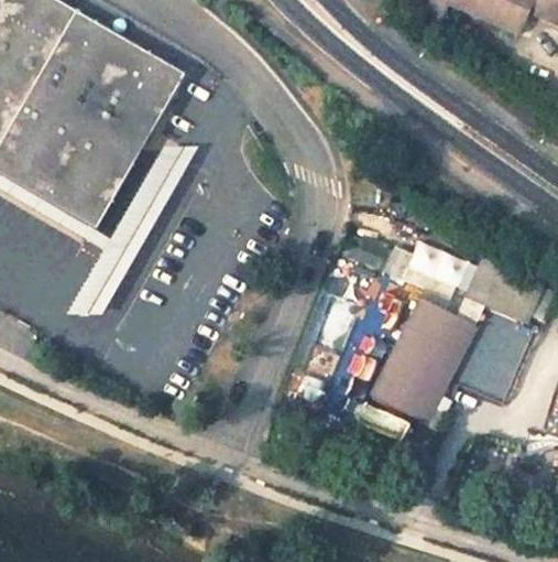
[(0,0),(0,170),(97,227),(139,154),(155,126),(186,73),(59,0),(0,0)]
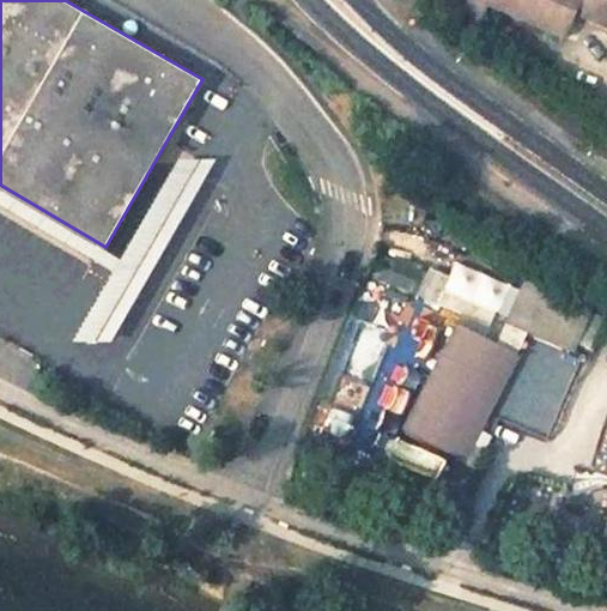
[(461,0),(457,11),(483,22),(493,1),(572,37),(582,17),(544,0),(461,0)]
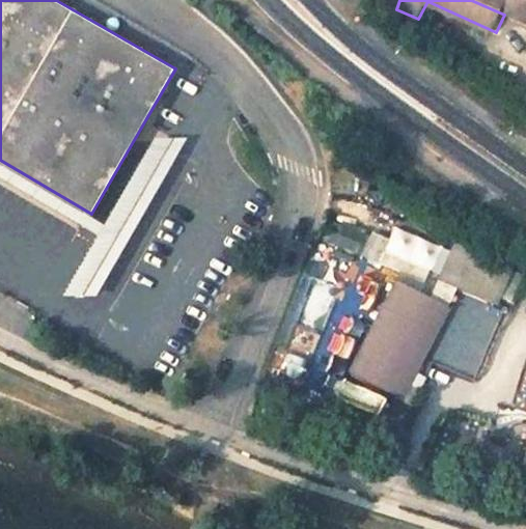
[(471,0),(504,15),(518,20),(524,0),(471,0)]
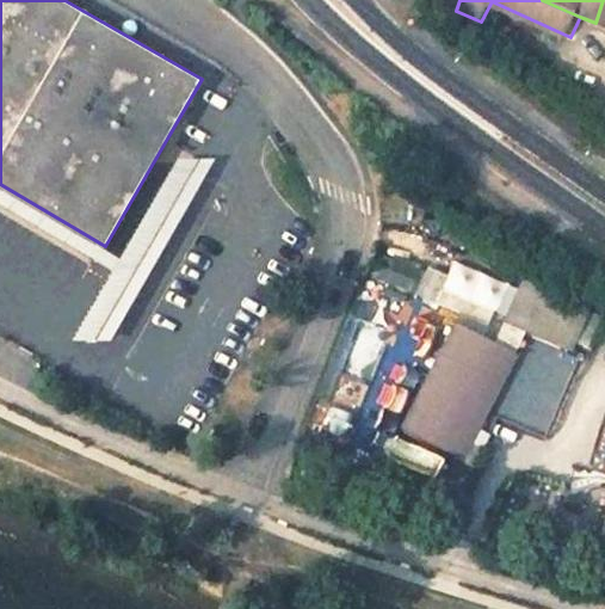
[(198,153),(168,136),(150,167),(181,184),(198,153)]
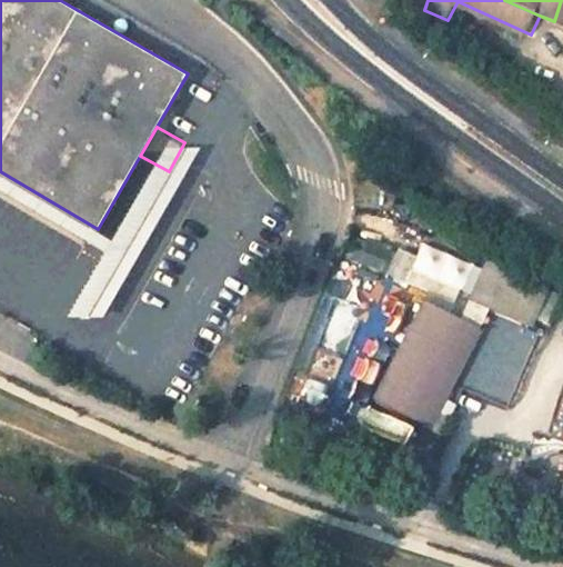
[(421,247),(419,254),(398,249),(392,279),(456,294),(460,280),(474,284),(480,260),(421,247)]
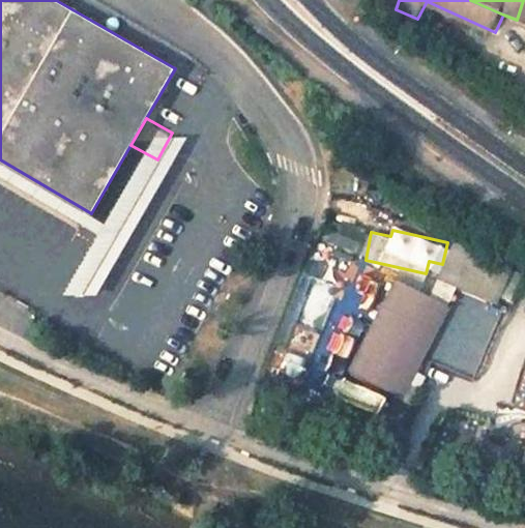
[(495,259),(455,241),(446,262),(487,279),(495,259)]
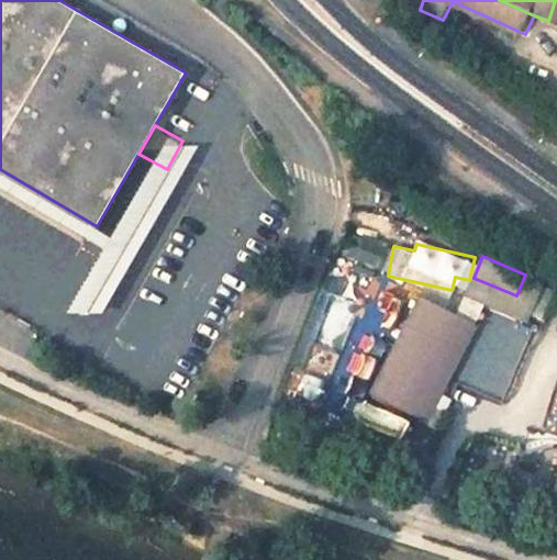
[(516,295),(474,278),(470,286),(513,304),(516,295)]
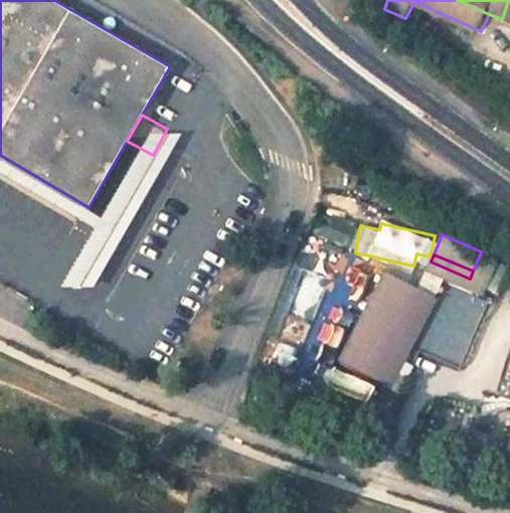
[(278,340),(305,350),(331,277),(305,268),(278,340)]
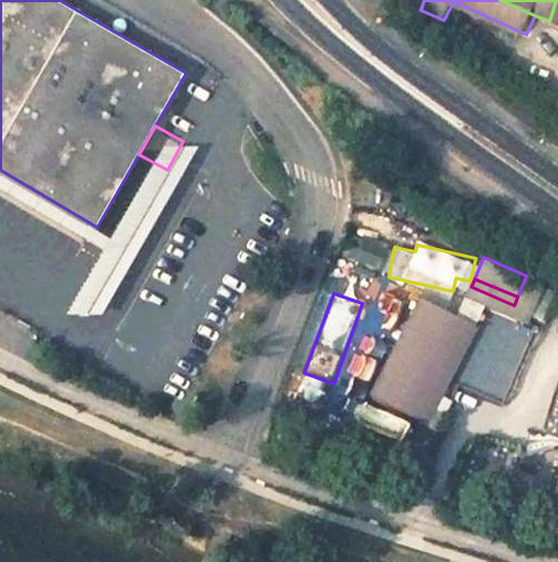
[(417,307),(371,393),(429,424),(480,327),(423,298),(417,307)]
